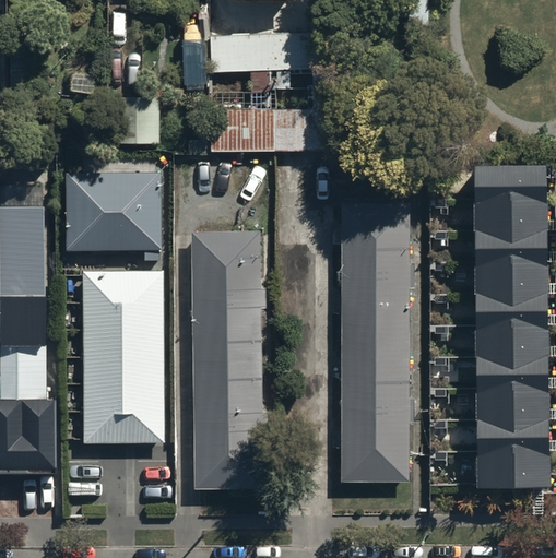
[(321,34),(211,38),(212,73),(322,69),(321,34)]
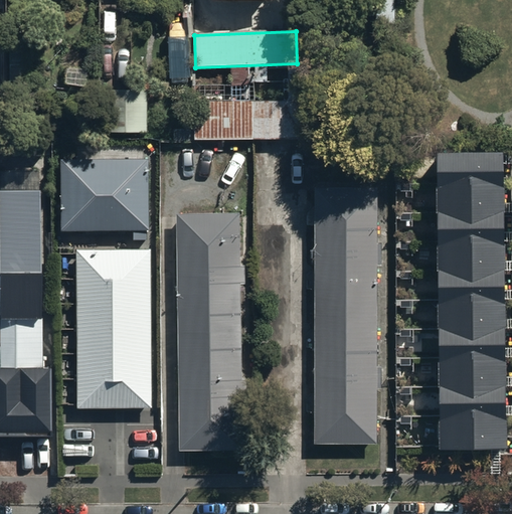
[(145,130),(144,87),(96,88),(97,131),(145,130)]
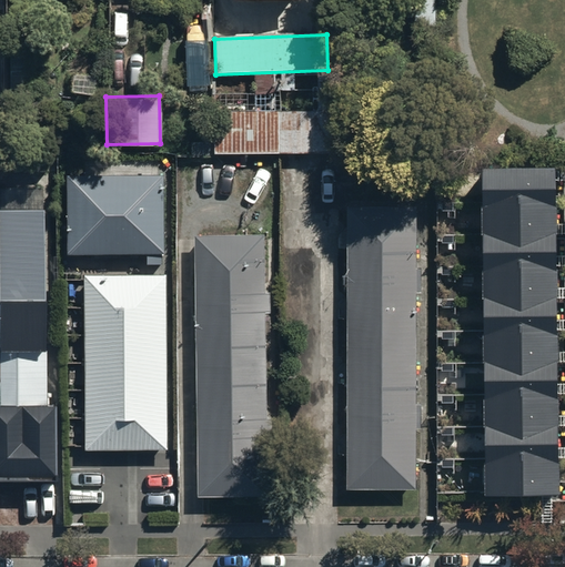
[(320,117),(208,118),(208,154),(320,154),(320,117)]
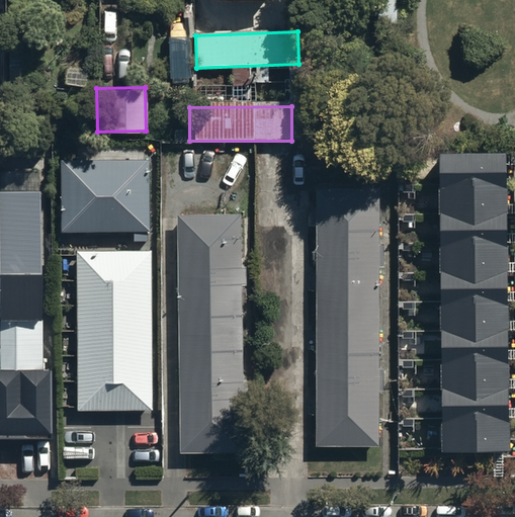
[(434,149),(437,443),(503,442),(500,148),(434,149)]
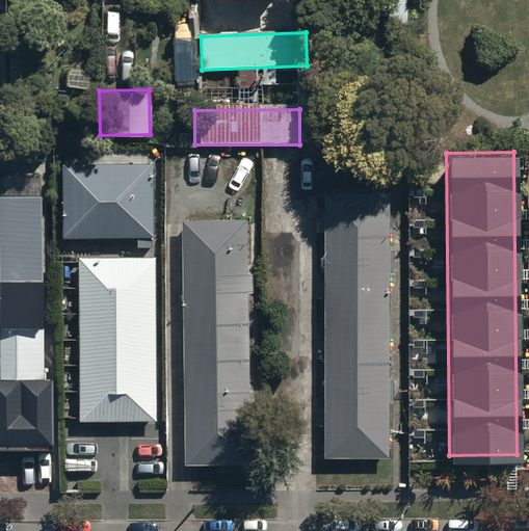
[(64,164),(64,238),(153,237),(153,163),(64,164)]
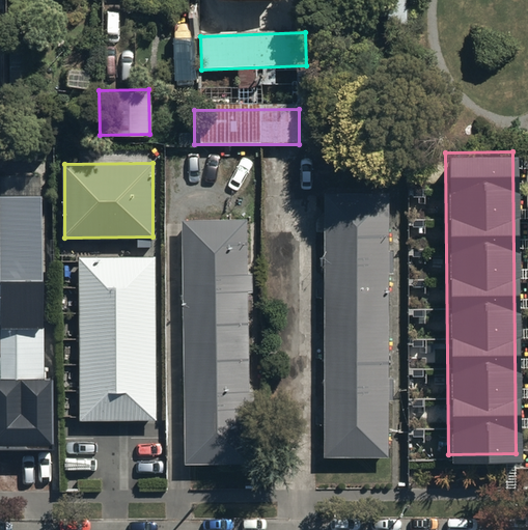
[(0,324),(40,324),(39,176),(0,176),(0,324)]
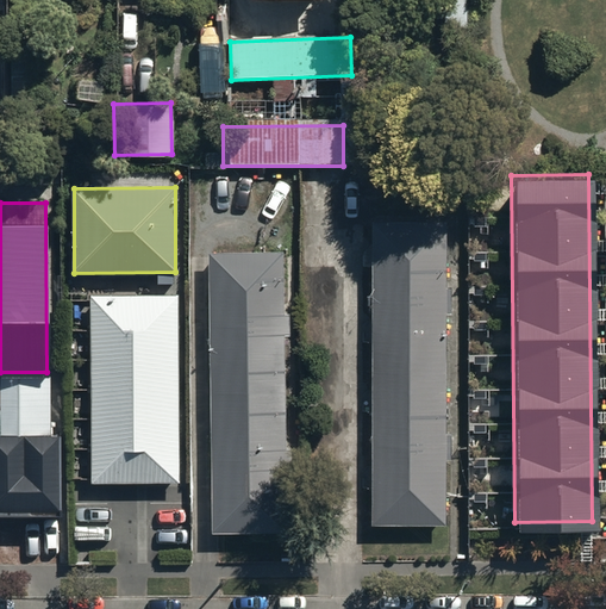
[(370,218),(372,522),(444,522),(444,218),(370,218)]
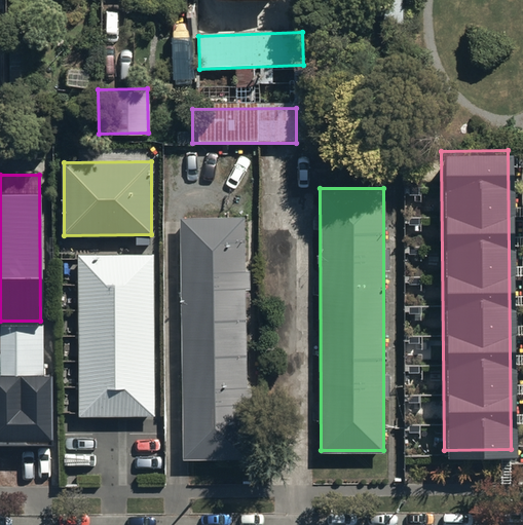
[(181,221),(183,456),(248,455),(245,220),(181,221)]
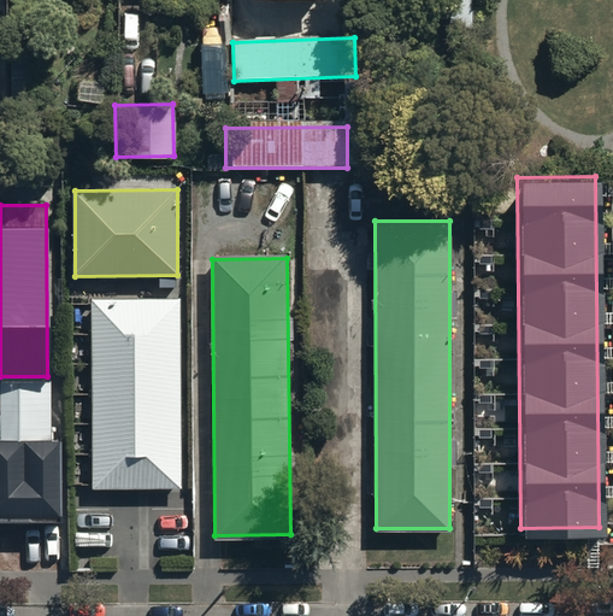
[(98,487),(182,486),(180,298),(94,299),(98,487)]
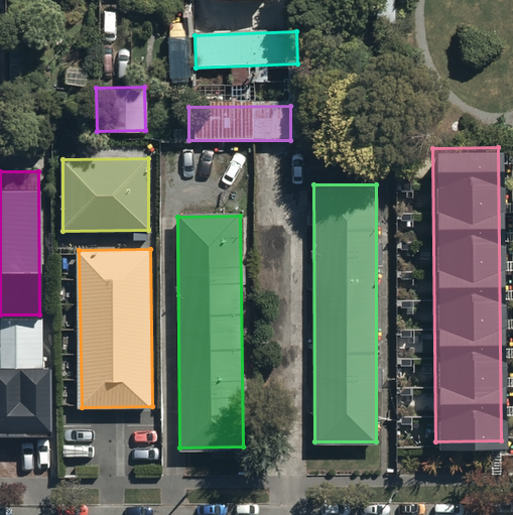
[(0,434),(49,434),(48,366),(39,366),(39,314),(0,314),(0,434)]
